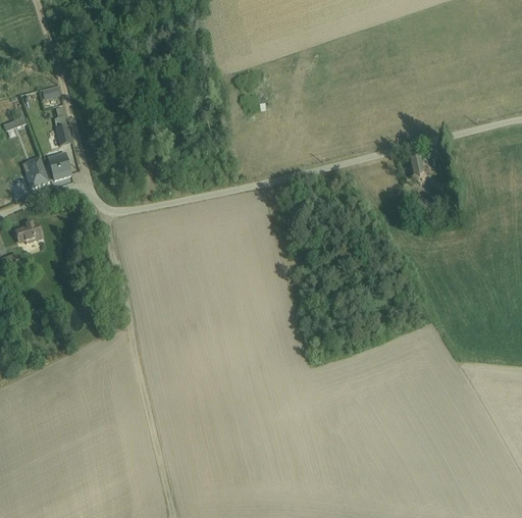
[(65,114),(54,116),(56,127),(55,127),(59,145),(72,142),(68,124),(67,124),(65,114)]
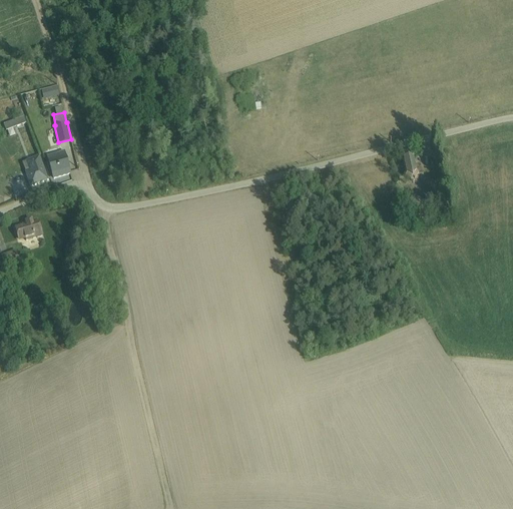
[(24,114),(3,122),(6,128),(26,120),(24,114)]
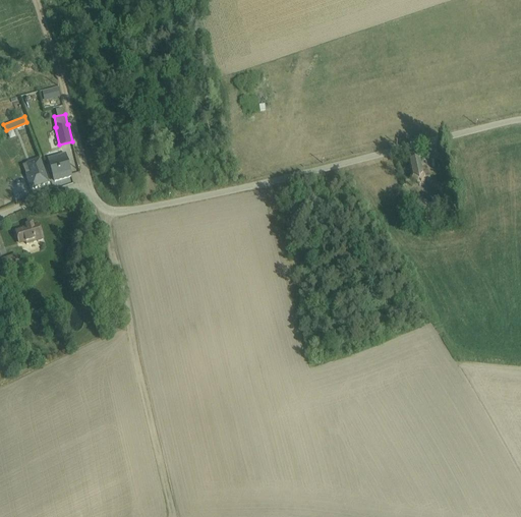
[(418,151),(408,153),(413,175),(411,178),(417,182),(419,178),(421,180),(425,174),(422,173),(418,151)]
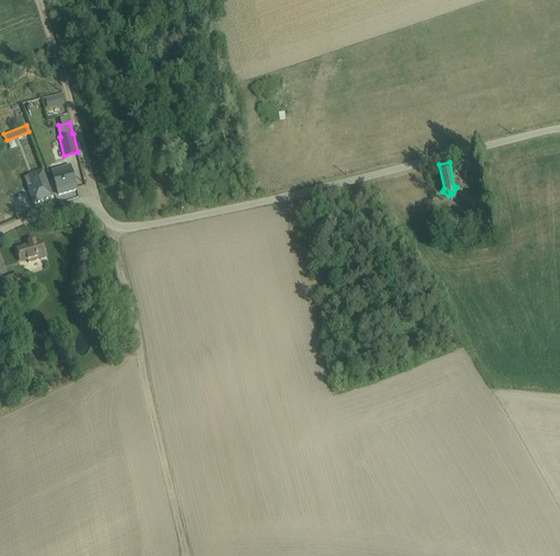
[(70,164),(53,169),(59,192),(77,187),(70,164)]
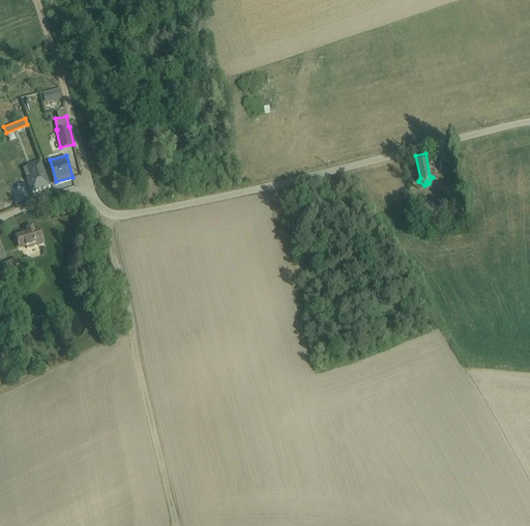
[(30,174),(26,175),(32,191),(50,183),(40,159),(27,165),(30,174)]
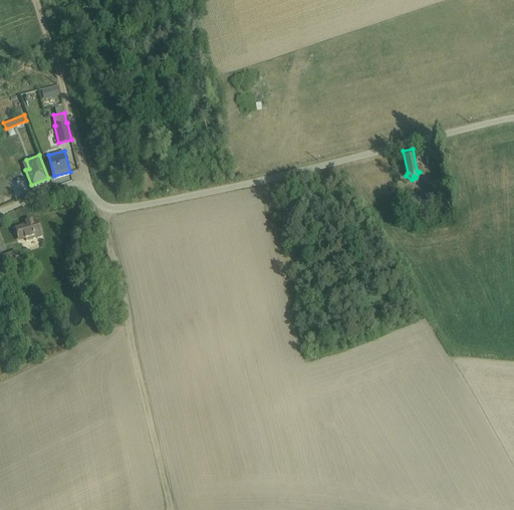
[(440,165),(434,167),(436,178),(443,176),(440,165)]
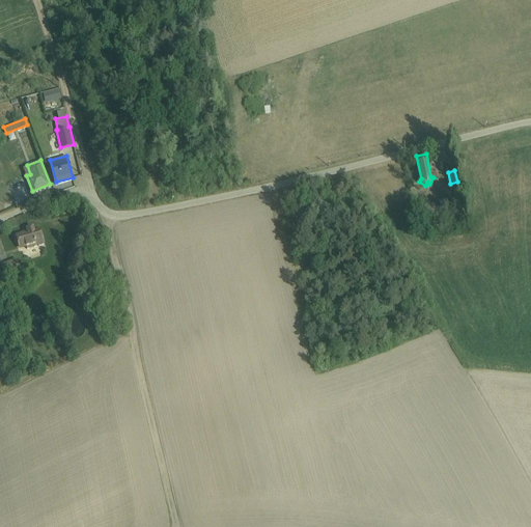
[(24,230),(16,233),(20,247),(27,245),(27,247),(45,242),(40,228),(34,229),(33,225),(23,228),(24,230)]
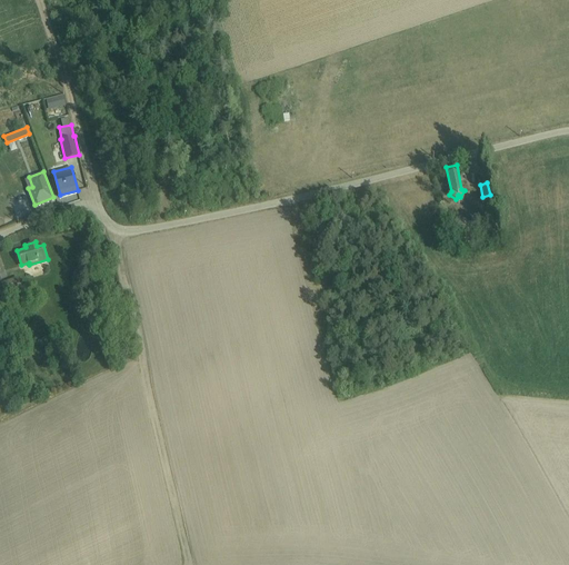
[(18,275),(2,281),(7,293),(22,286),(18,275)]
